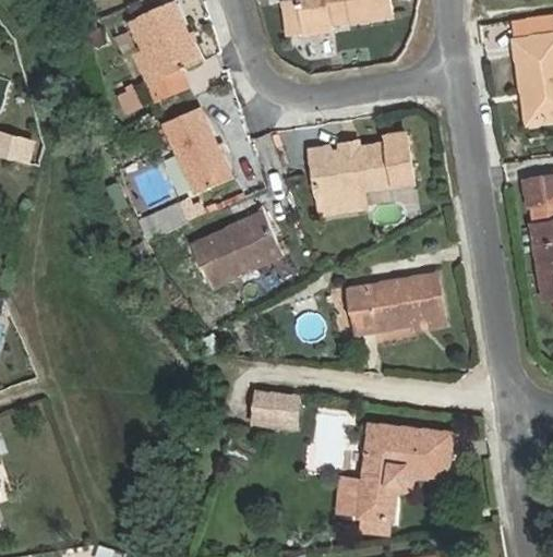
[(197,60),(170,0),(168,0),(127,19),(152,80),(144,83),(152,101),(160,97),(185,86),(178,69),(197,60)]
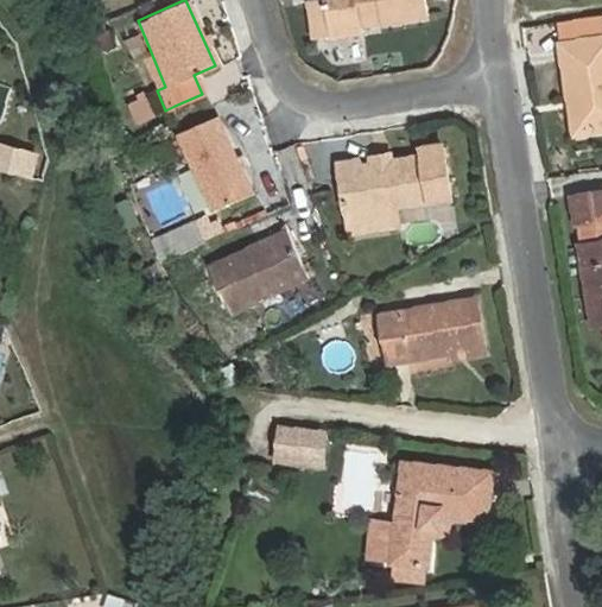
[(319,0),(325,36),(357,31),(355,18),(375,14),(376,21),(423,14),(420,0),(319,0)]
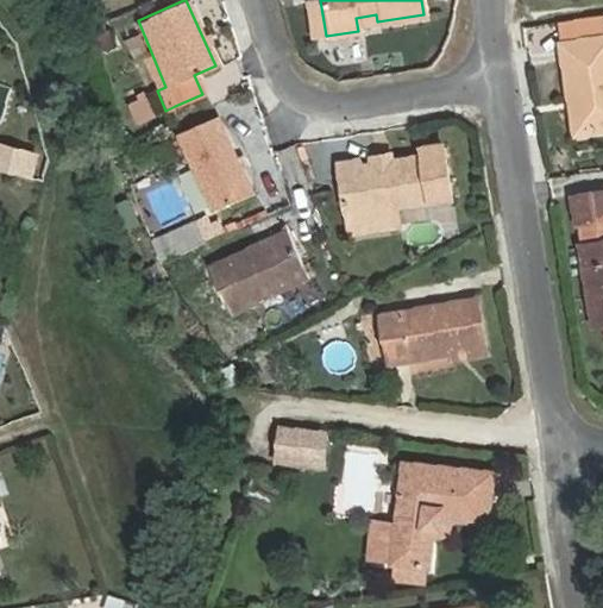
[(570,98),(576,133),(602,129),(602,35),(556,43),(564,99),(570,98)]
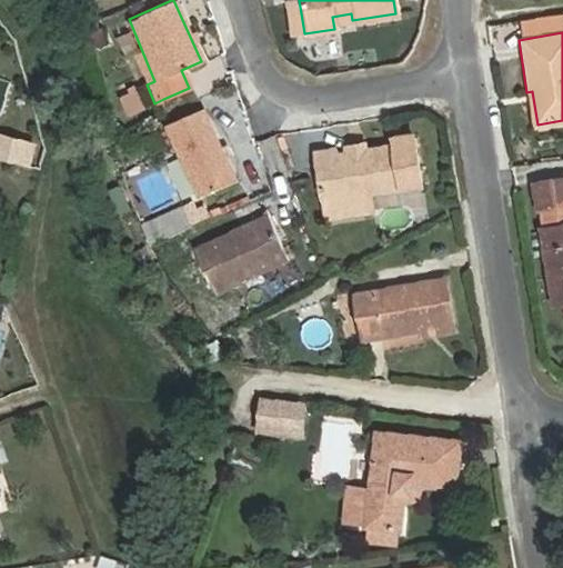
[(111,92),(119,115),(138,108),(130,87),(111,92)]
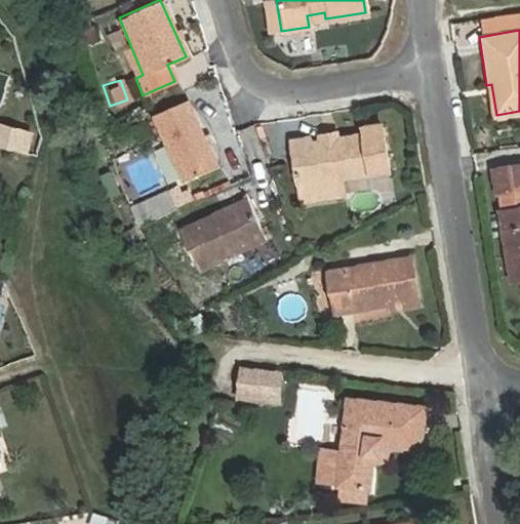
[(150,115),(182,182),(214,166),(184,99),(150,115)]
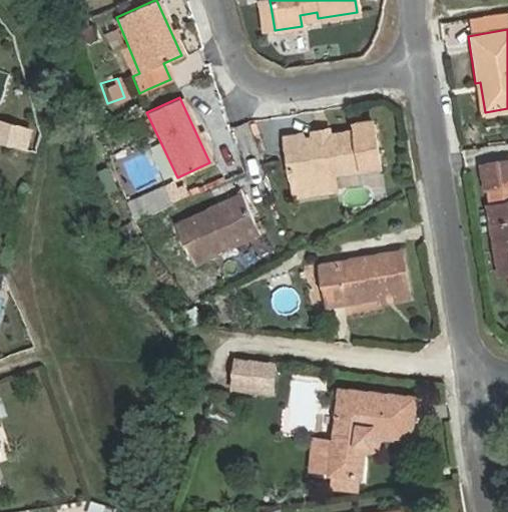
[(290,188),(332,181),(330,173),(378,166),(370,121),(353,124),(354,130),(300,138),(299,133),(282,136),(290,188)]
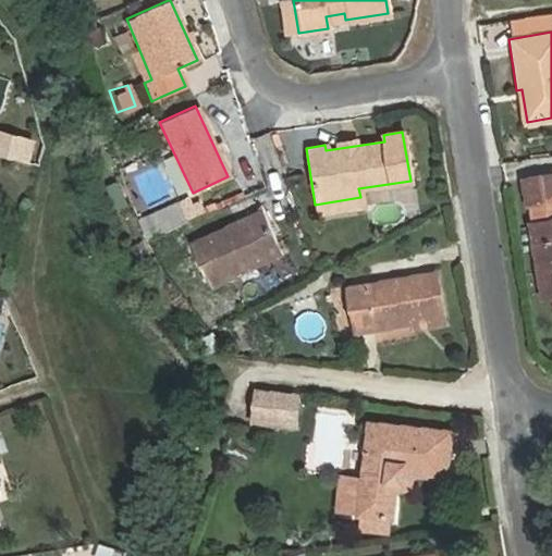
[(551,173),(519,180),(524,205),(551,199),(551,173)]
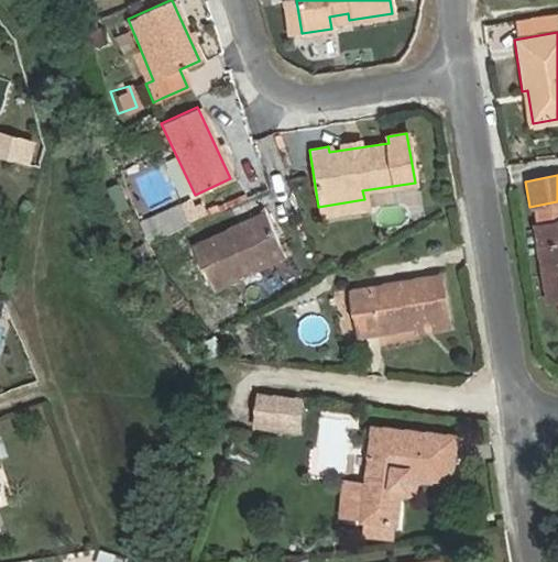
[(100,186),(108,210),(127,204),(119,179),(100,186)]
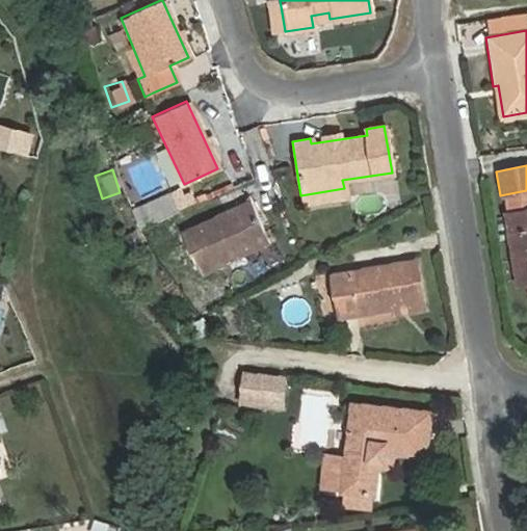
[(165,192),(129,209),(137,228),(174,211),(165,192)]
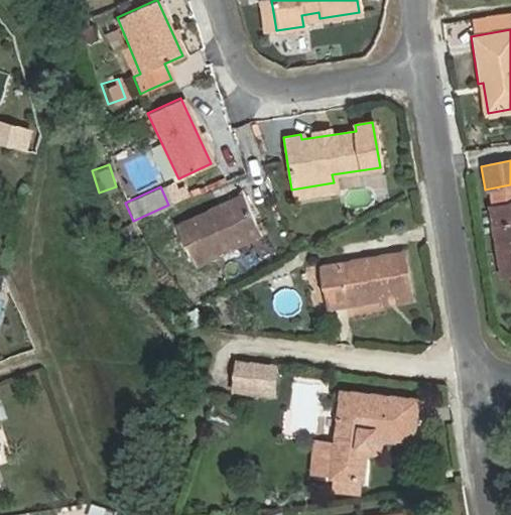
[(240,195),(173,225),(190,265),(257,234),(240,195)]
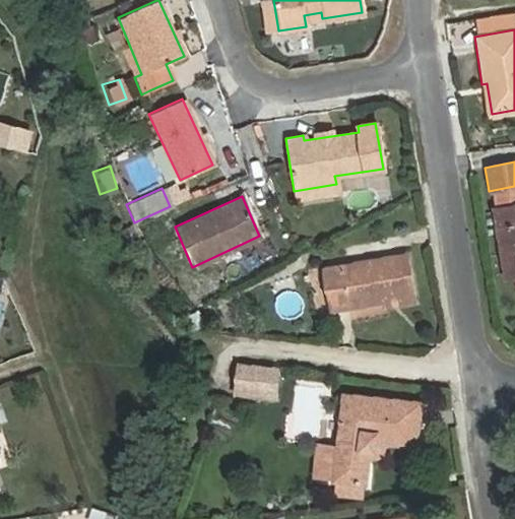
[(504,277),(514,275),(514,205),(492,209),(504,277)]
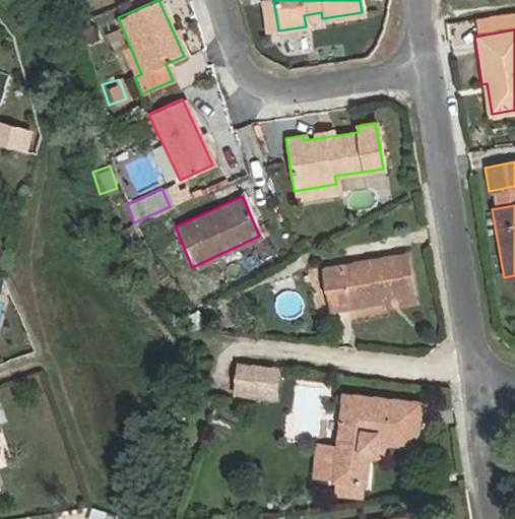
[(321,268),(329,310),(411,296),(403,254),(321,268)]
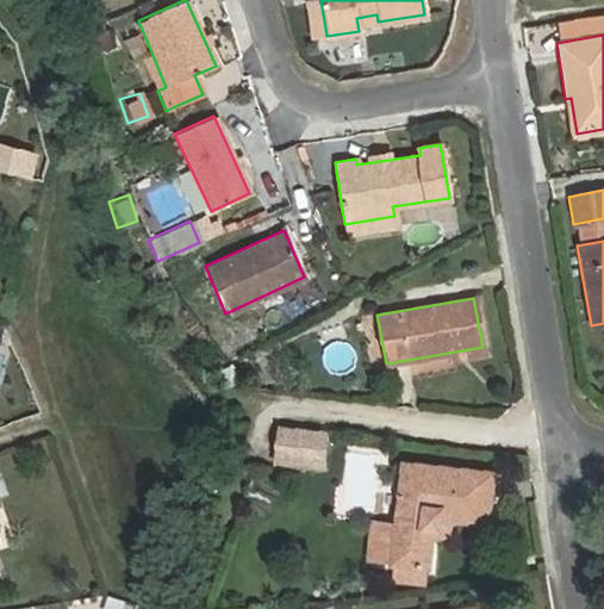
[(272,460),(318,465),(323,429),(276,423),(272,460)]
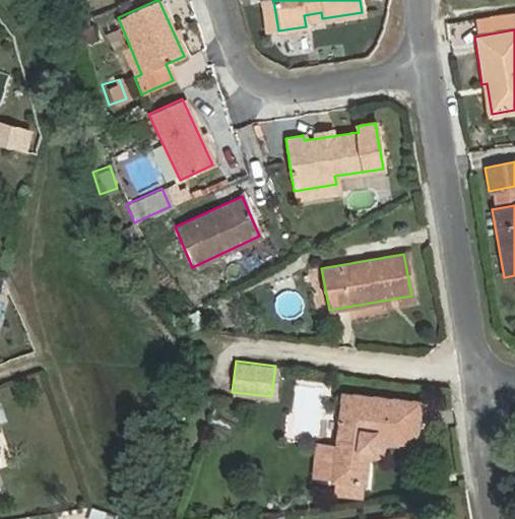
[(377,442),(413,446),(417,402),(340,394),(331,480),(363,484),(367,454),(377,455),(377,442)]
